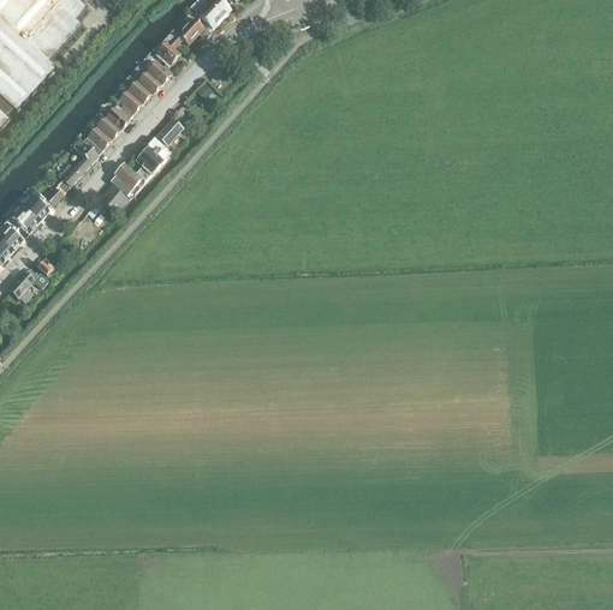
[(0,126),(7,118),(5,115),(12,107),(16,109),(54,67),(48,63),(81,27),(75,21),(85,9),(76,0),(0,0),(0,126)]
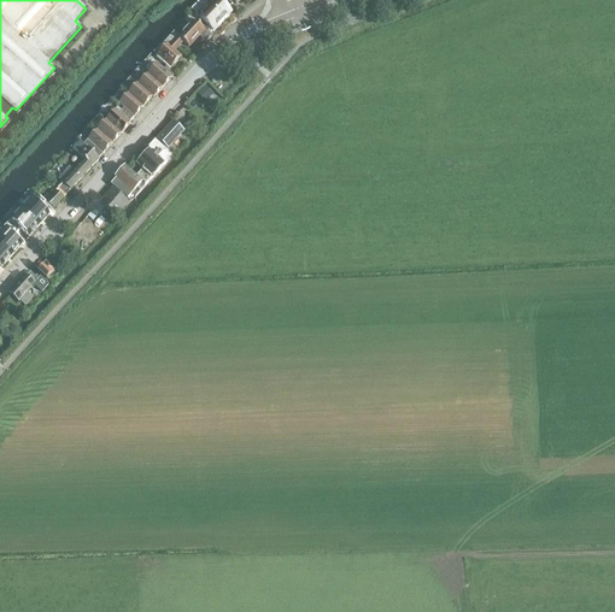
[(221,18),(229,9),(220,0),(204,0),(203,1),(221,18)]
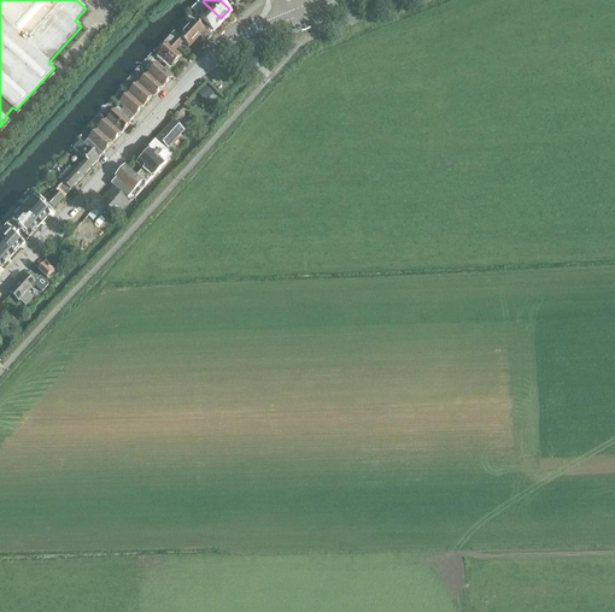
[(211,28),(221,18),(203,1),(194,11),(198,15),(195,17),(206,27),(208,24),(211,28)]
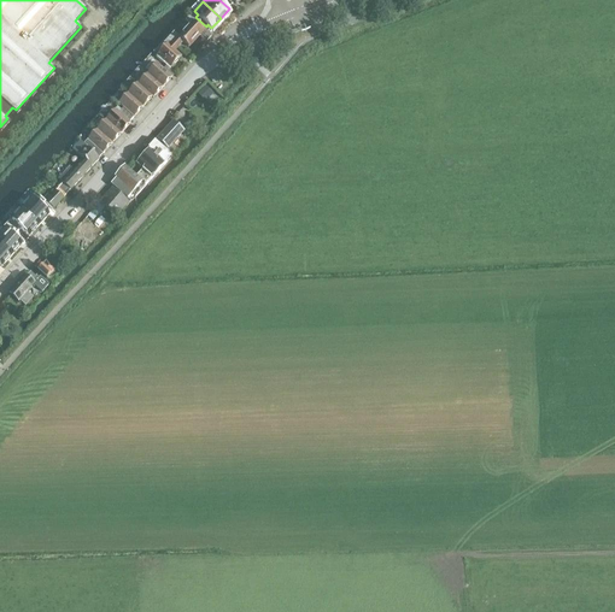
[(205,29),(208,27),(206,27),(195,17),(189,11),(183,17),(189,23),(185,28),(179,23),(168,34),(176,42),(181,37),(187,43),(198,31),(205,39),(210,33),(205,29)]
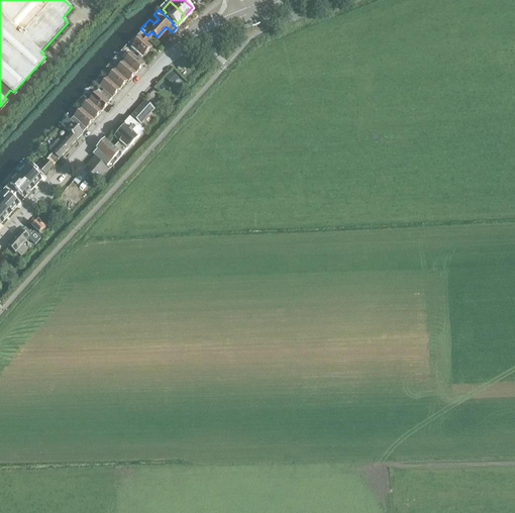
[(141,53),(149,44),(143,39),(147,35),(140,28),(134,34),(136,36),(130,42),(141,53)]
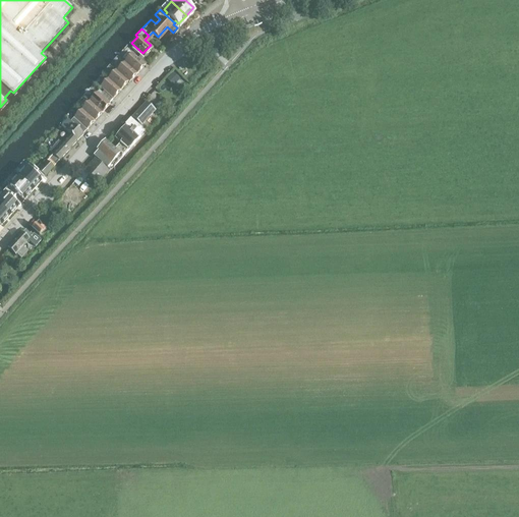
[(141,55),(142,53),(131,43),(130,44),(138,52),(141,55)]
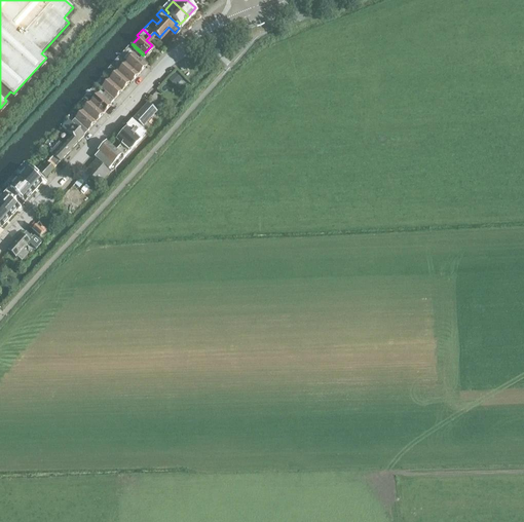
[(138,72),(145,63),(133,51),(124,60),(138,72)]
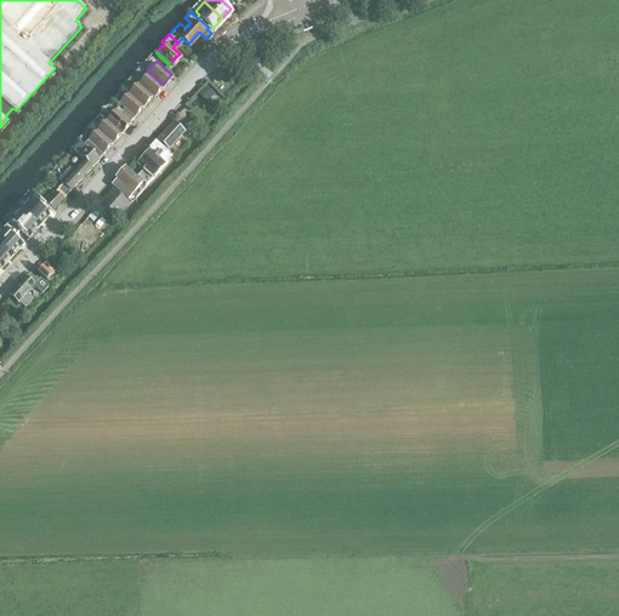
[(153,95),(163,85),(147,70),(138,81),(153,93),(153,95)]
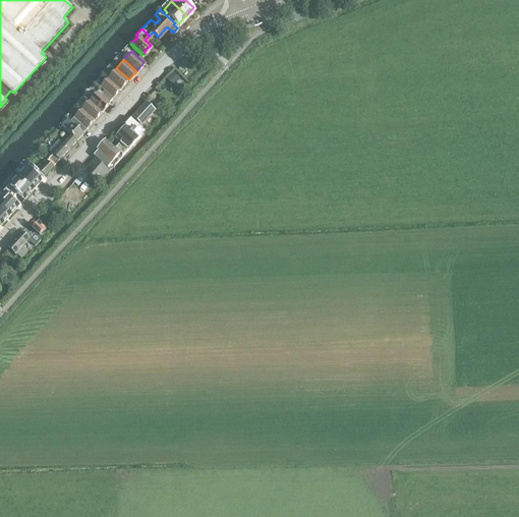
[(120,87),(128,78),(116,68),(115,66),(107,75),(120,87)]
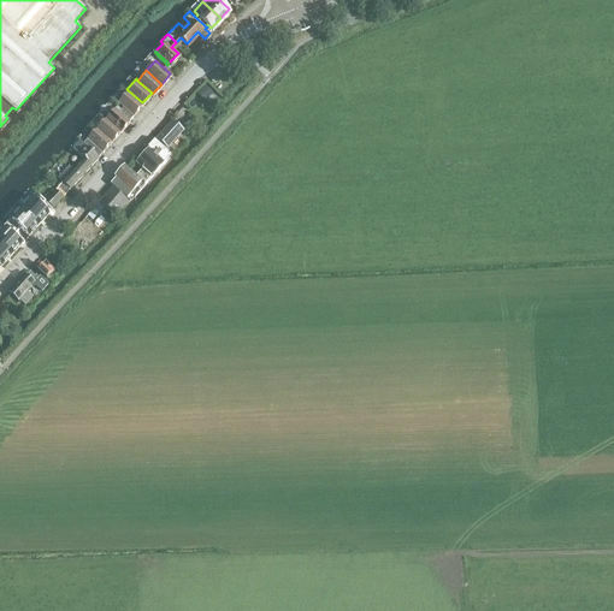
[(201,95),(210,88),(204,83),(196,89),(201,95)]
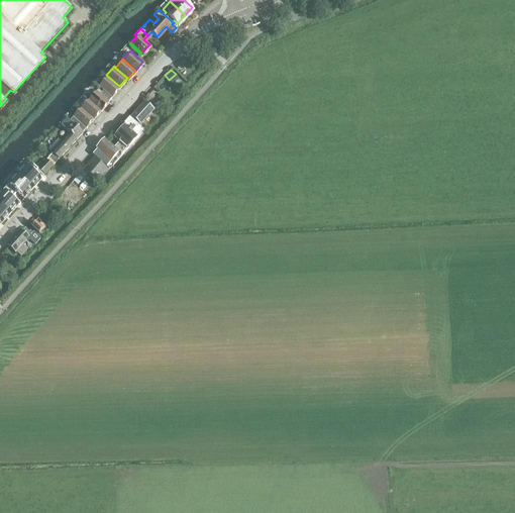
[(119,86),(106,75),(98,84),(103,88),(101,90),(109,97),(119,86)]
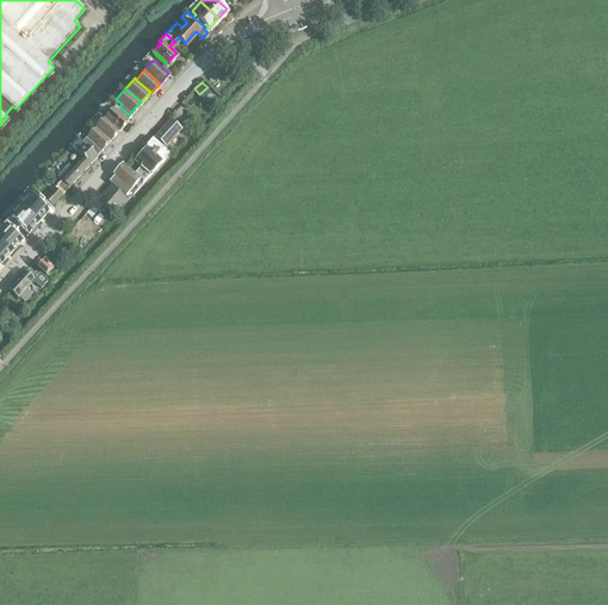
[(104,114),(119,128),(128,118),(126,117),(129,114),(119,106),(117,107),(113,105),(104,114)]
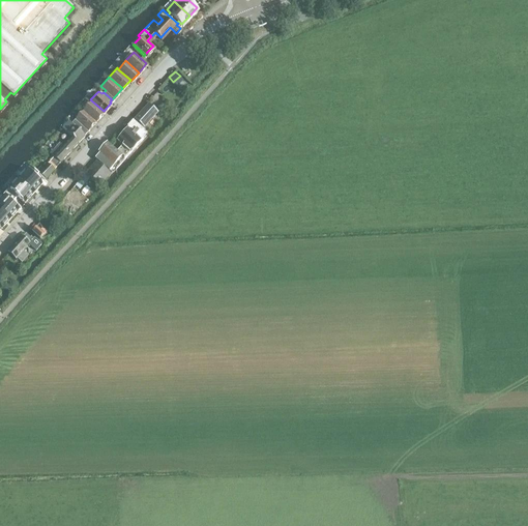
[(95,120),(104,111),(90,99),(83,109),(95,120)]
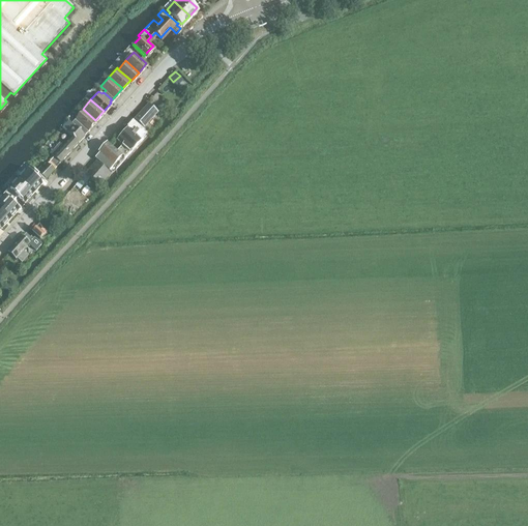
[(144,124),(158,109),(148,99),(134,115),(144,124)]
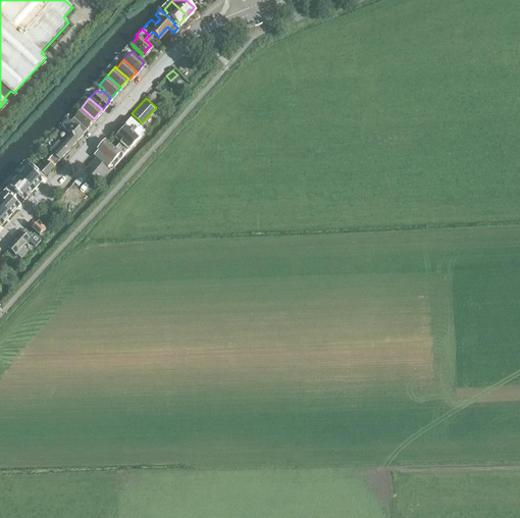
[(86,127),(94,118),(82,107),(76,112),(79,113),(78,115),(79,117),(76,119),(86,127)]
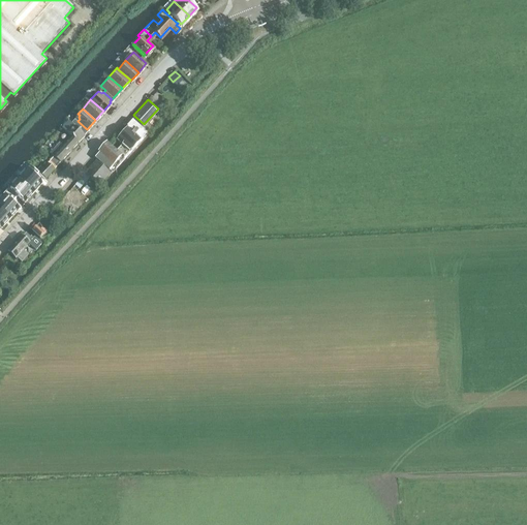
[(78,121),(80,119),(79,117),(80,115),(78,114),(71,121),(66,116),(59,124),(70,133),(76,140),(83,132),(74,124),(78,121)]
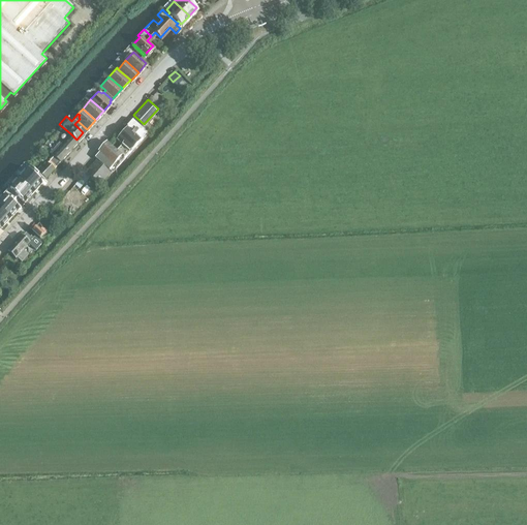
[(122,156),(138,139),(147,130),(131,117),(125,124),(127,125),(115,137),(120,143),(115,149),(122,156)]
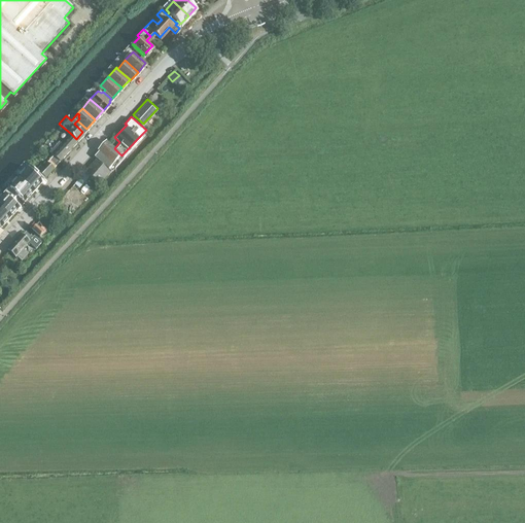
[(82,132),(86,129),(77,120),(74,124),(82,132)]
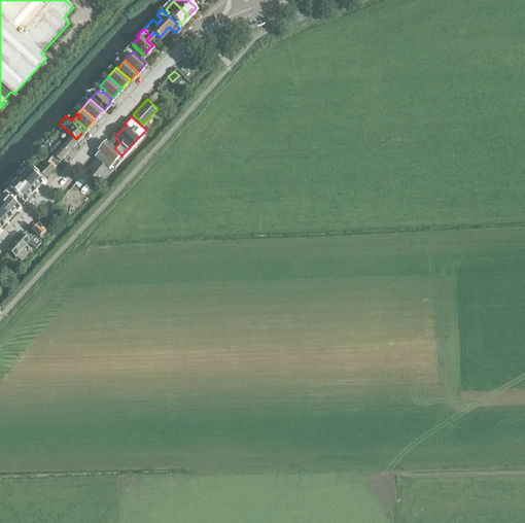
[(55,163),(76,139),(70,133),(48,158),(55,163)]
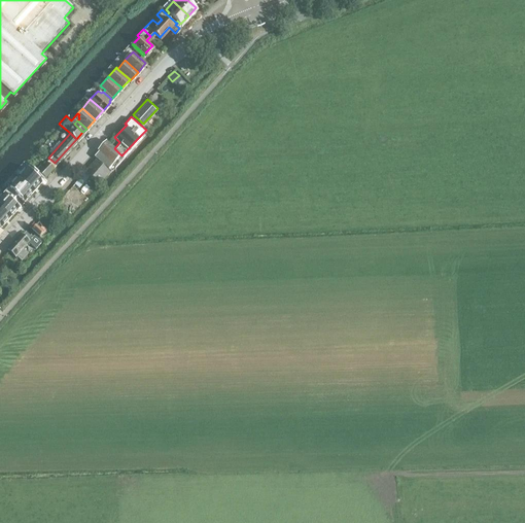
[(113,165),(121,155),(114,148),(105,139),(96,148),(97,149),(94,154),(96,155),(107,167),(111,163),(113,165)]
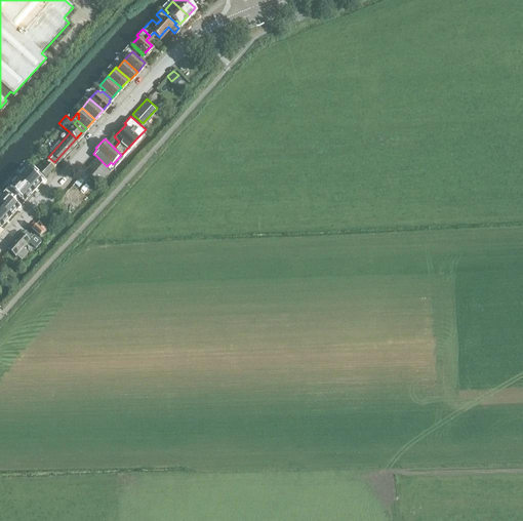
[(96,182),(109,168),(107,166),(95,155),(83,169),(73,181),(78,184),(87,173),(96,182)]
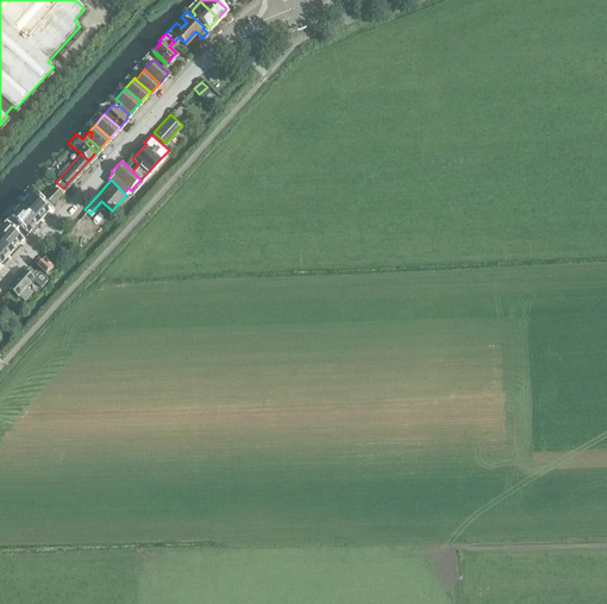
[(50,202),(51,202),(61,192),(54,186),(54,184),(43,196),(50,202)]
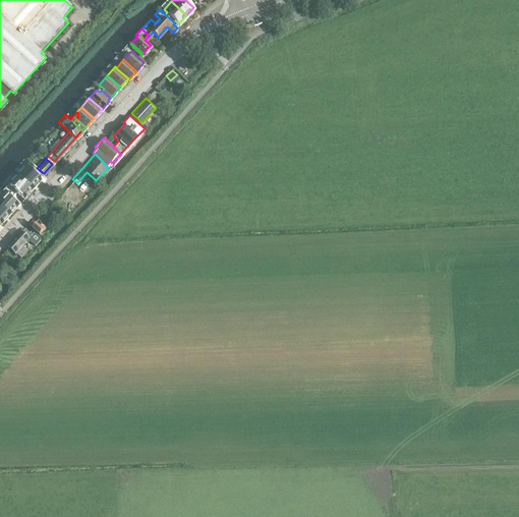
[(29,160),(16,173),(32,187),(40,178),(33,172),(37,167),(29,160)]
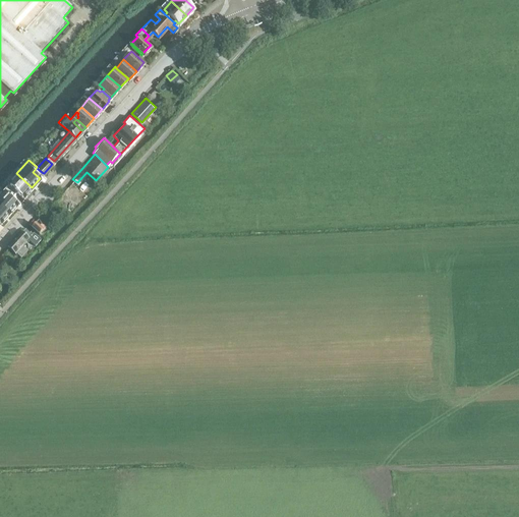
[(16,173),(5,186),(13,193),(16,190),(20,193),(22,191),(24,193),(24,194),(32,187),(16,173)]
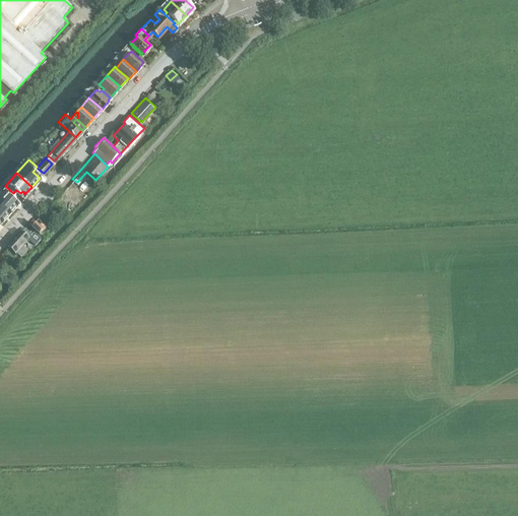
[(5,186),(0,191),(0,204),(8,212),(15,205),(12,202),(14,200),(10,197),(13,193),(5,186)]
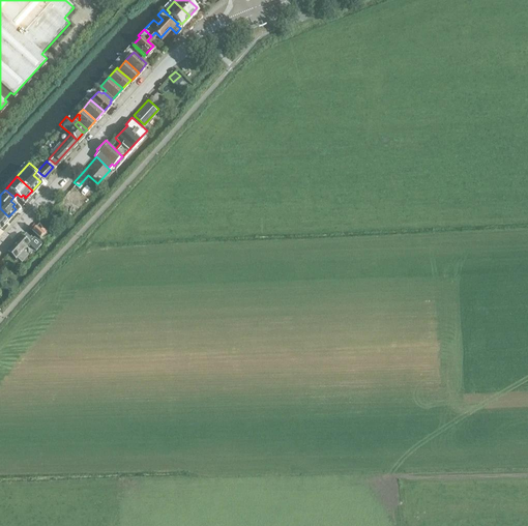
[(0,226),(8,216),(0,208),(0,226)]
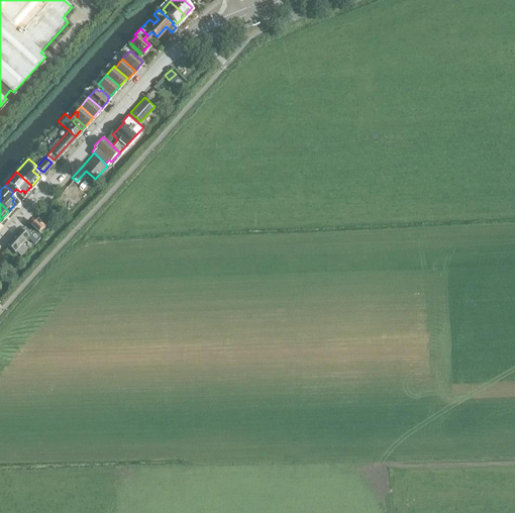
[(38,230),(45,222),(37,215),(30,223),(38,230)]
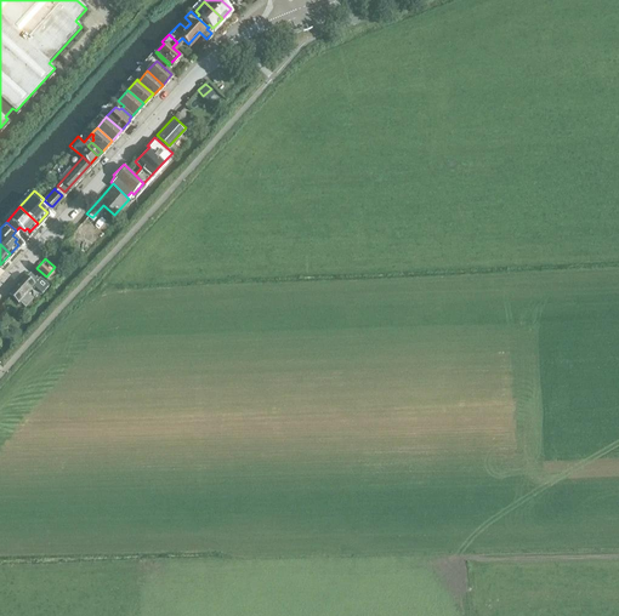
[(37,275),(28,269),(23,274),(23,273),(7,291),(23,304),(32,295),(26,290),(32,281),(37,275)]
